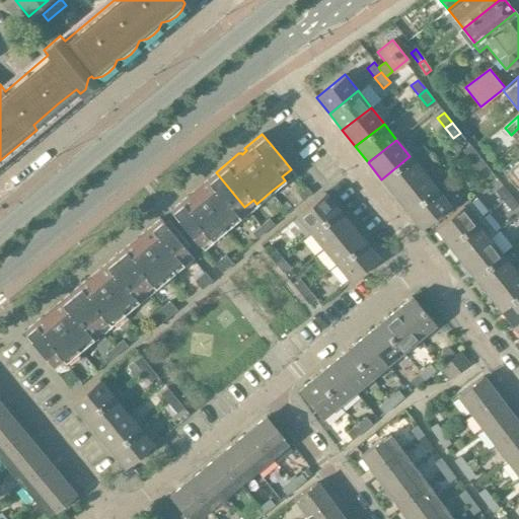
[(478,155),(469,145),(462,150),(453,158),(458,163),(467,156),(471,161),(478,155)]
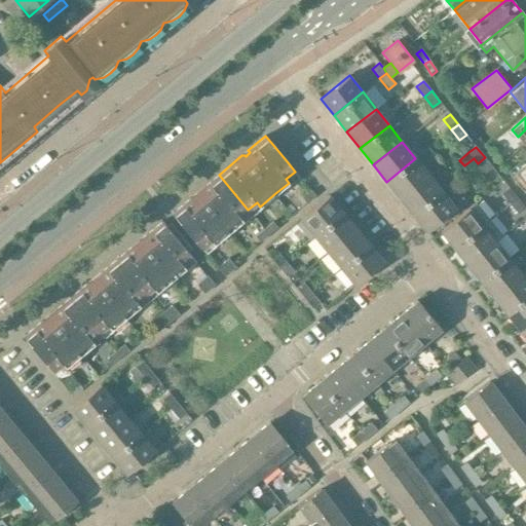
[(485,157),(478,163),(485,173),(492,166),(485,157)]
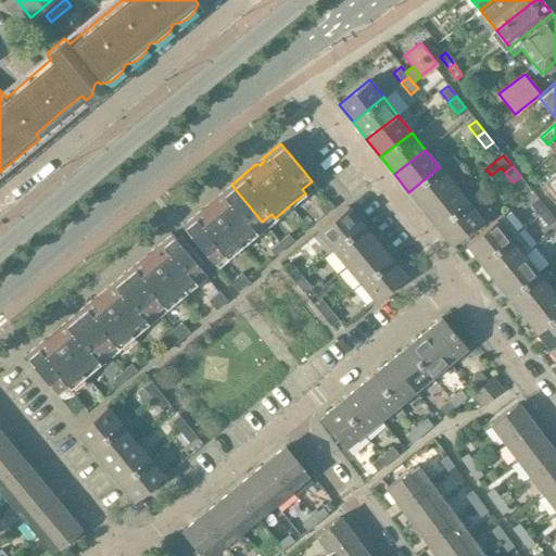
[(439,167),(408,192),(422,210),(453,185),(439,167)]
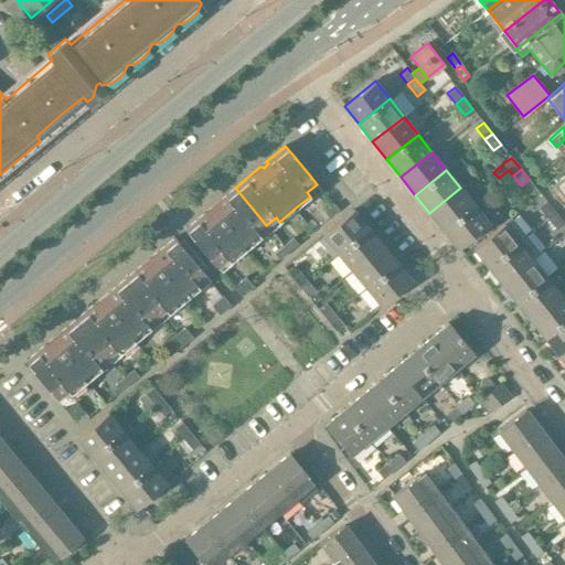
[(564,178),(550,191),(564,209),(564,206),(564,178)]
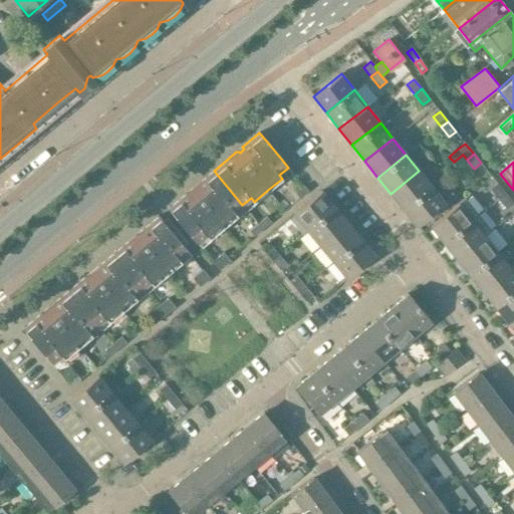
[(186,194),(169,208),(197,243),(206,235),(210,239),(238,216),(235,212),(242,205),(214,171),(192,188),(192,189),(191,190),(191,191),(191,192),(192,193),(188,196),(186,194)]
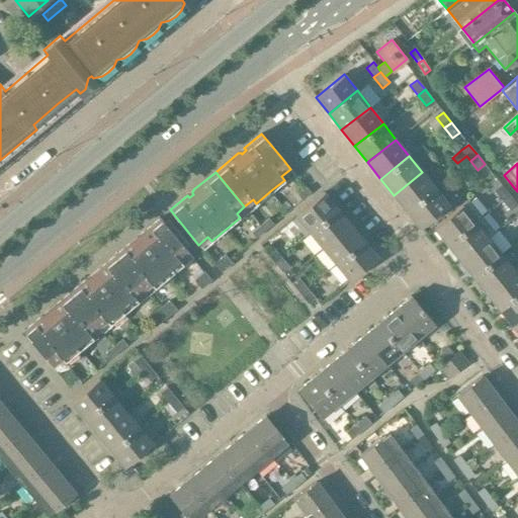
[(422,172),(394,195),(407,211),(435,188),(422,172)]
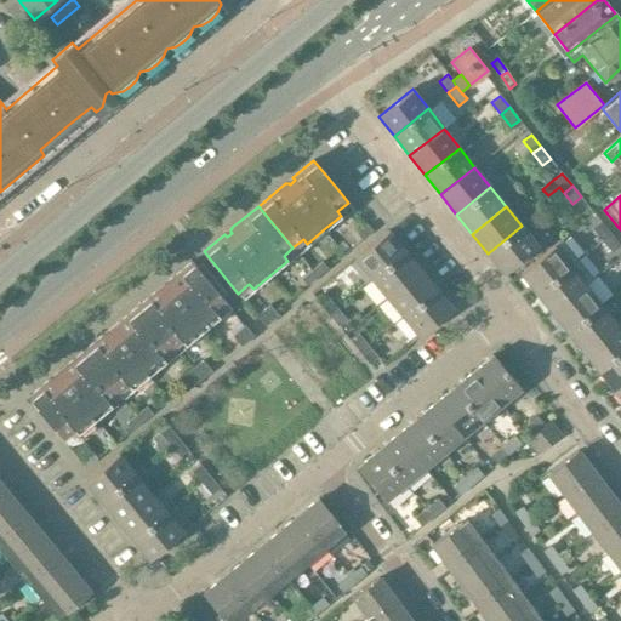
[(602,240),(610,233),(600,221),(592,228),(602,240)]
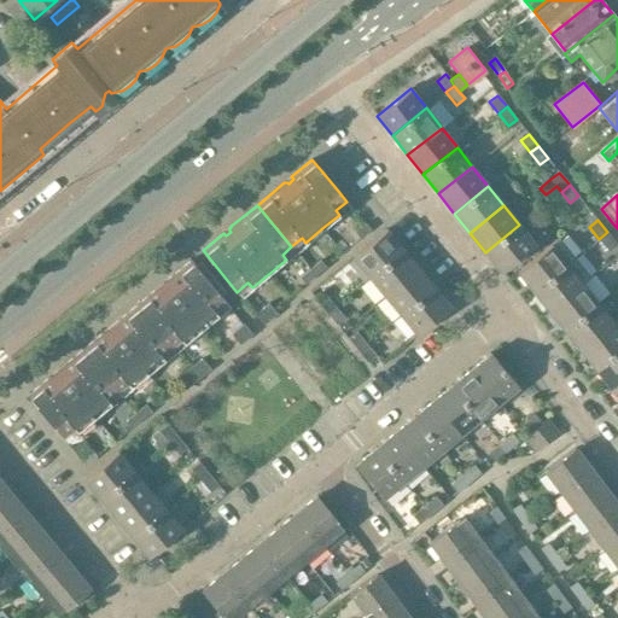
[(365,223),(355,232),(360,238),(371,229),(365,223)]
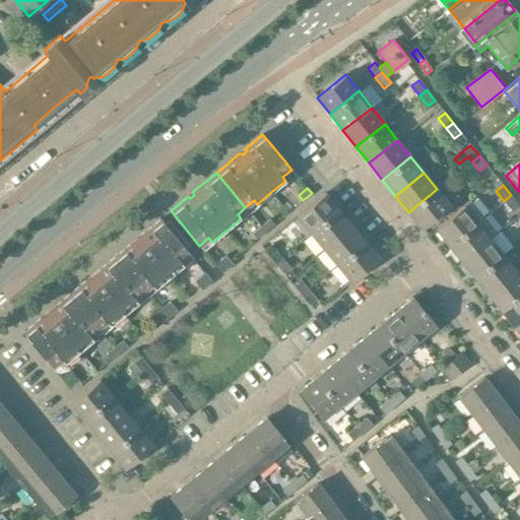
[(437,189),(408,212),(421,229),(450,206),(437,189)]
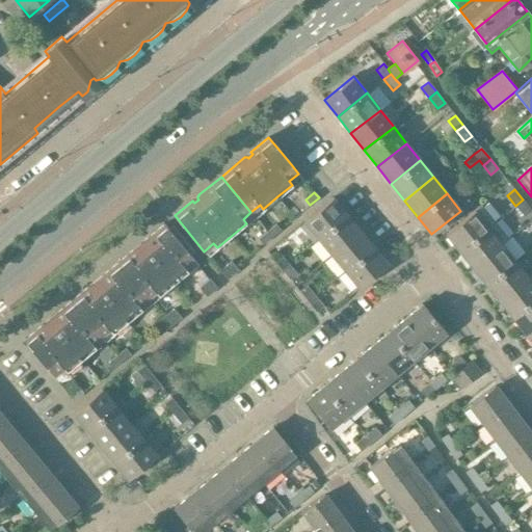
[(333,197),(303,221),(317,238),(346,214),(333,197)]
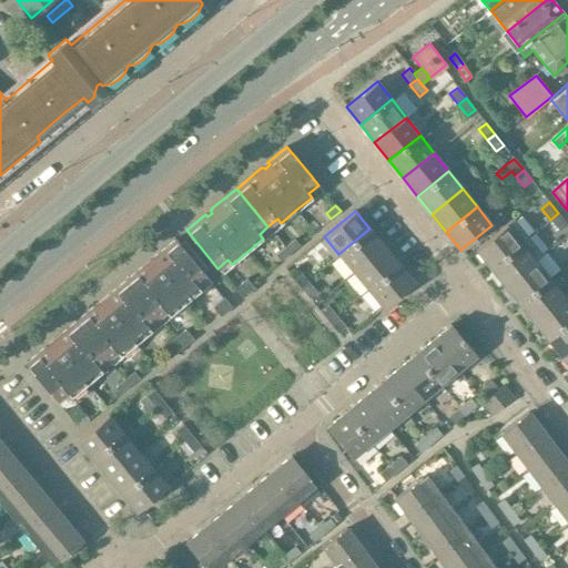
[(567,224),(563,219),(558,213),(550,220),(559,231),(567,224)]
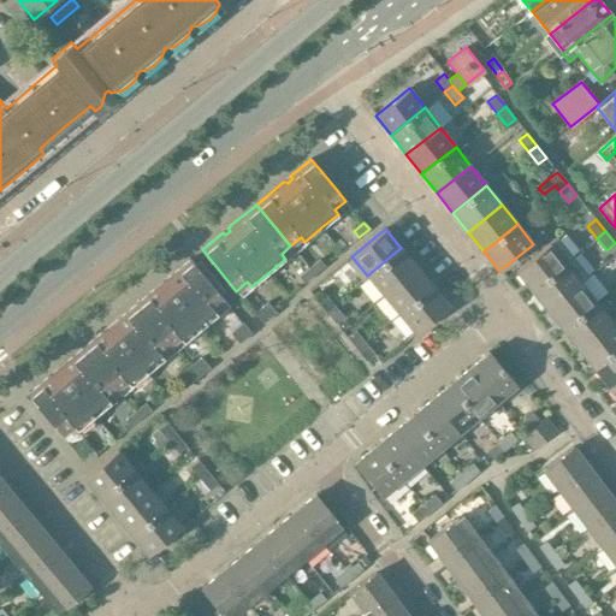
[(533,290),(568,261),(551,241),(516,270),(533,290)]
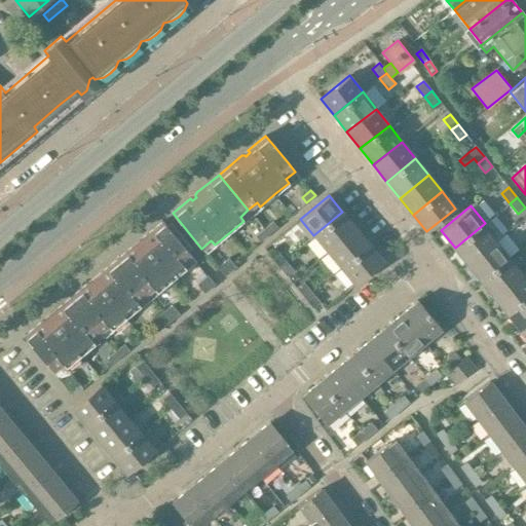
[(342,212),(313,235),(328,252),(357,228),(342,212)]
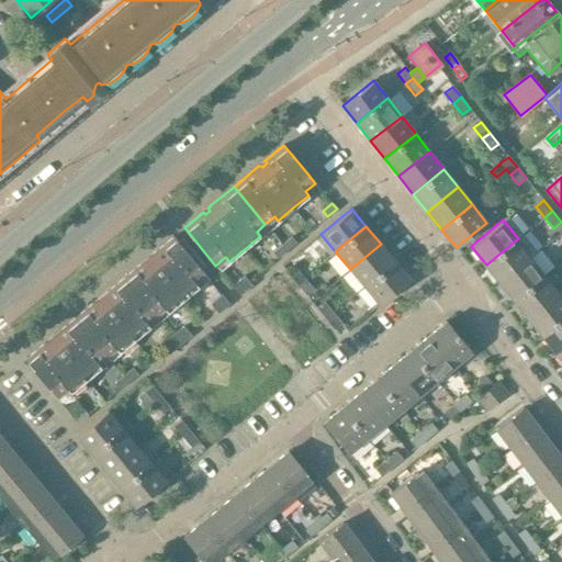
[(157,254),(152,258),(152,257),(150,257),(148,257),(147,257),(123,277),(155,315),(164,307),(168,312),(199,287),(195,282),(204,274),(201,269),(205,265),(182,238),(178,242),(173,236),(155,251),(157,254)]
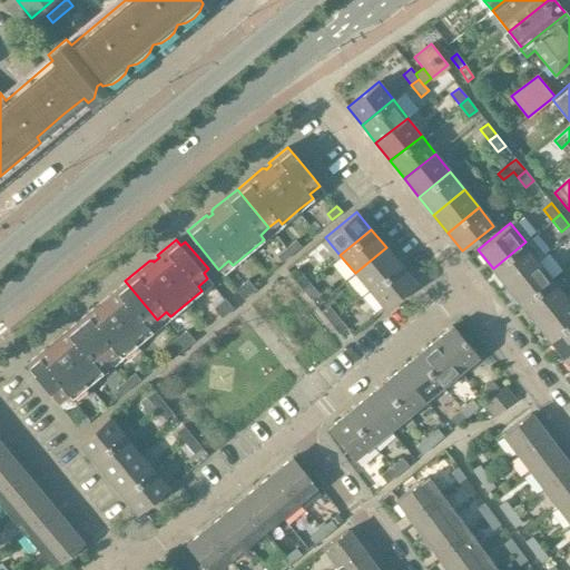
[(295,241),(286,248),(291,254),(301,246),(295,241)]
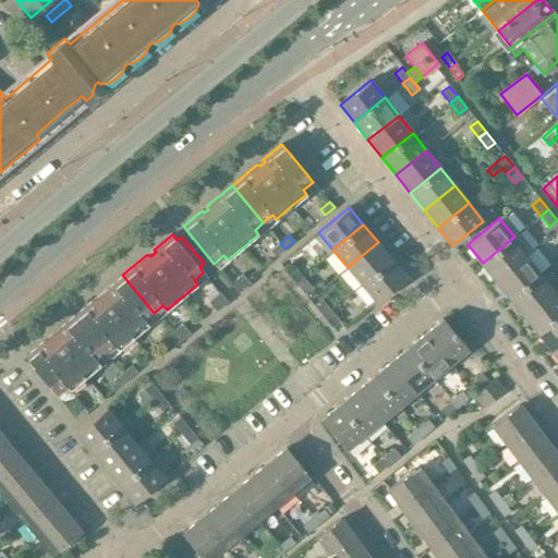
[(529,253),(514,237),(483,263),(497,279),(522,258),(529,253)]
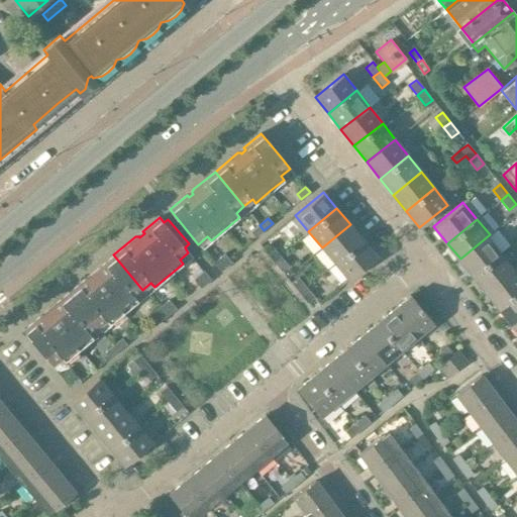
[(350,224),(322,247),(335,264),(364,240),(350,224)]
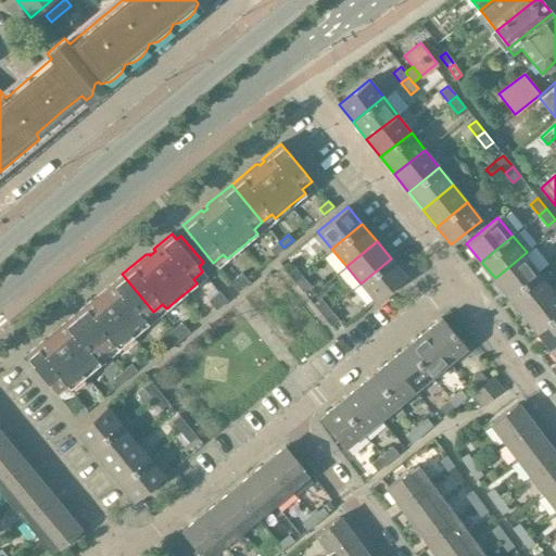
[(279,242),(269,250),(275,255),(283,248),(279,242)]
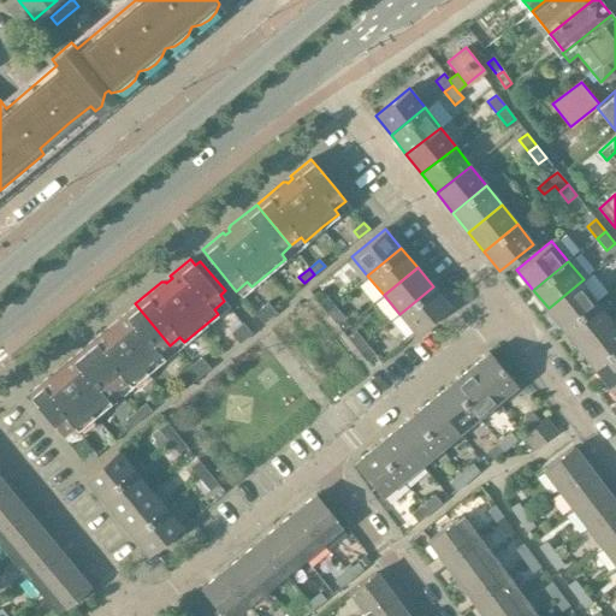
[(576,285),(549,308),(563,327),(592,306),(576,285)]
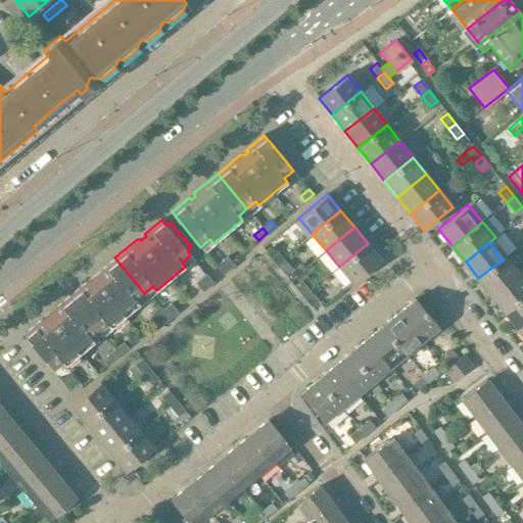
[(368,243),(339,267),(353,283),(381,259),(368,243)]
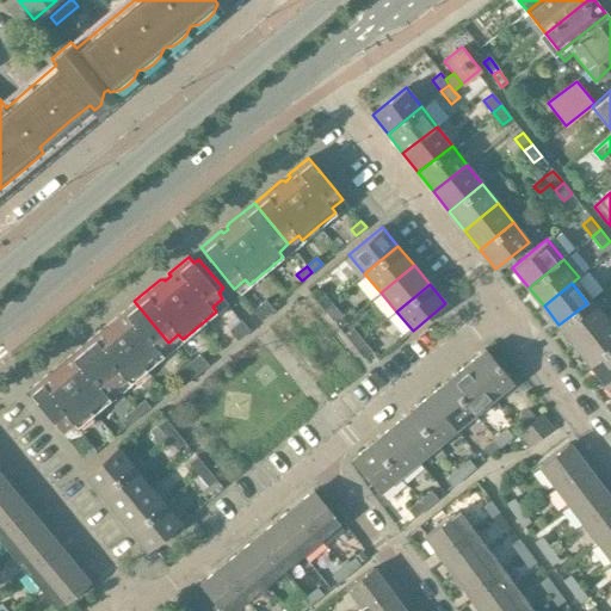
[(321,290),(313,297),(322,308),(329,301),(321,290)]
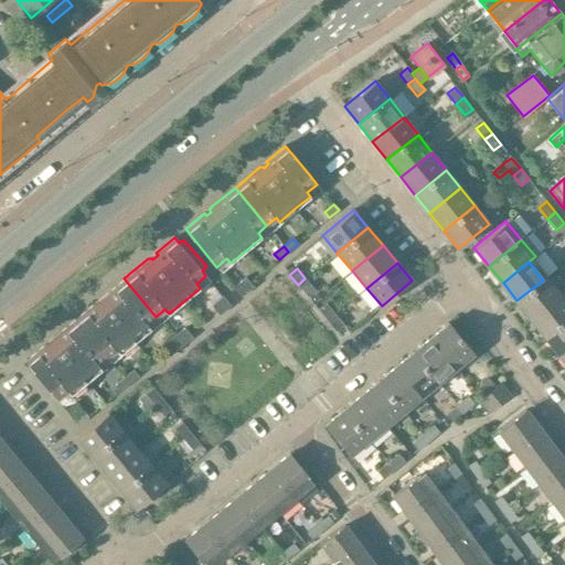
[(245,277),(240,283),(247,291),(253,287),(245,277)]
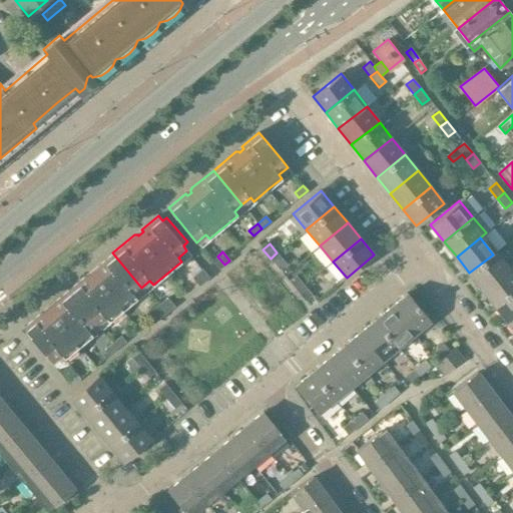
[(84,277),(68,290),(97,325),(105,318),(108,322),(136,299),(133,295),(141,288),(112,252),(96,267),(98,269),(86,279),(84,277)]
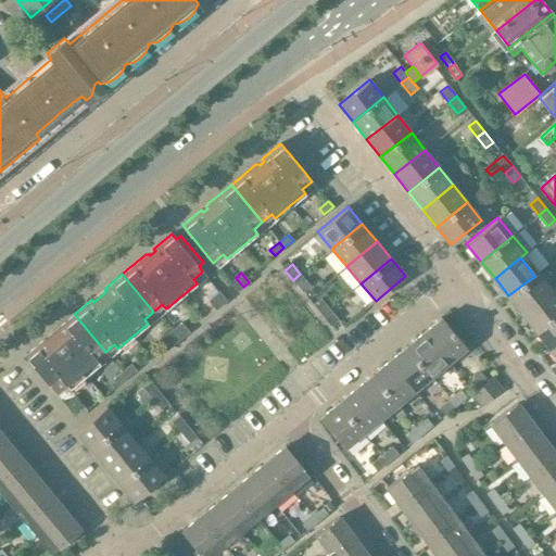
[(310,286),(300,274),(293,280),(302,291),(310,286)]
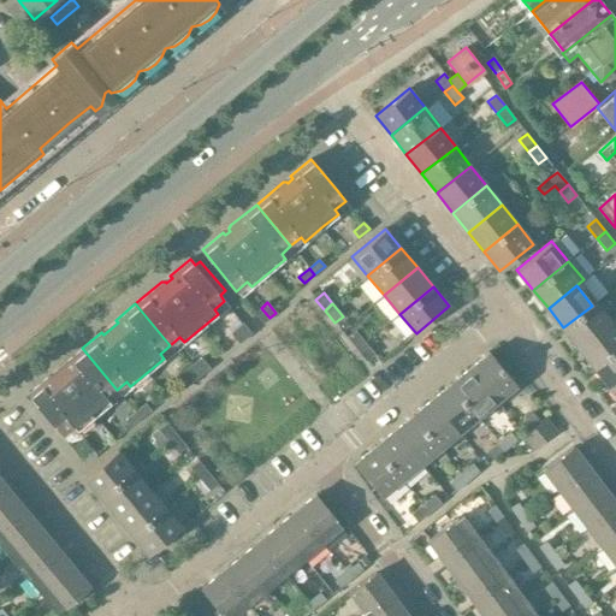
[(592,306),(563,327),(579,345),(606,324),(592,306)]
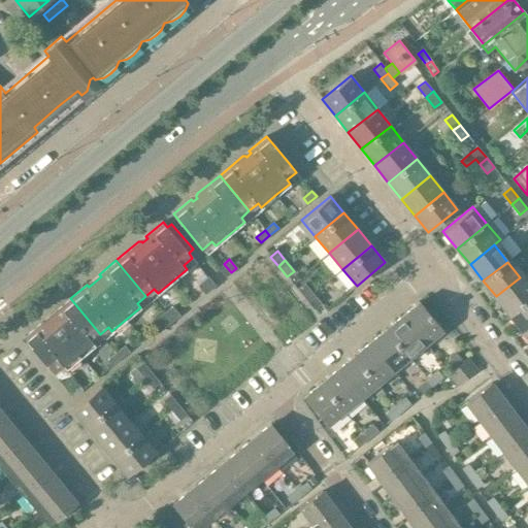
[(231,272),(224,264),(219,268),(226,277),(231,272)]
